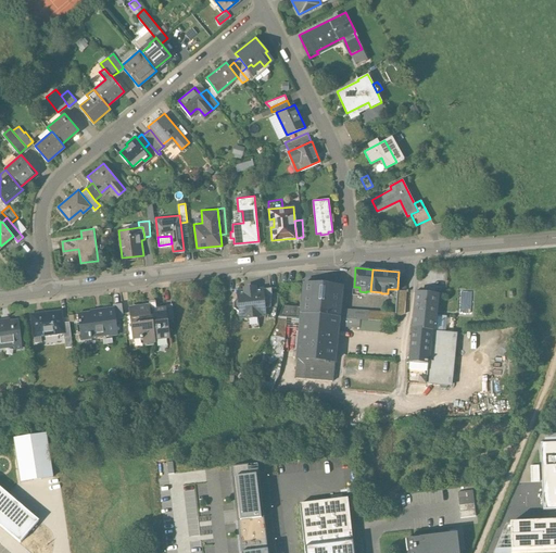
[(341,284),(304,280),(302,304),(302,311),(338,314),(339,308),(339,304),(340,293),(341,284)]
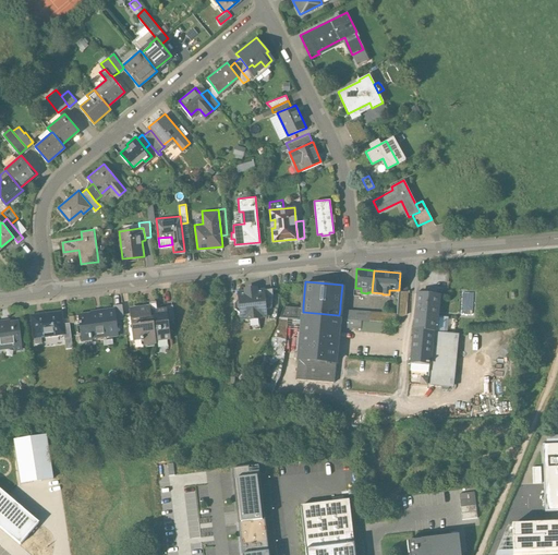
[(255,286),(245,288),(245,291),(239,291),(239,298),(237,298),(234,302),(234,306),(239,310),(241,310),(241,316),(249,315),(249,317),(258,316),(258,314),(266,313),(265,306),(263,289),(256,290),(255,286)]
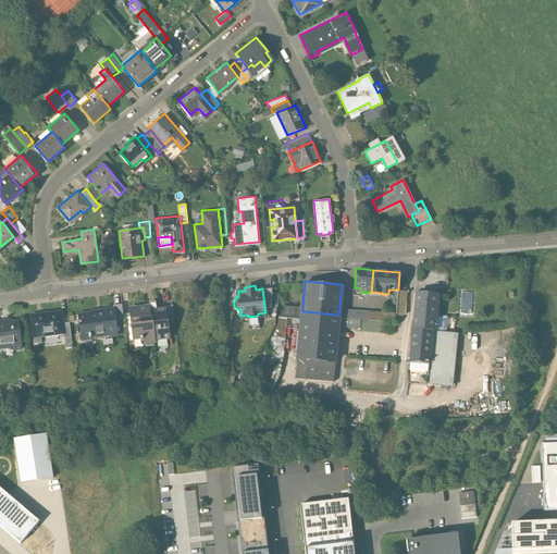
[(271,287),(262,288),(264,306),(271,305),(272,292),(271,287)]
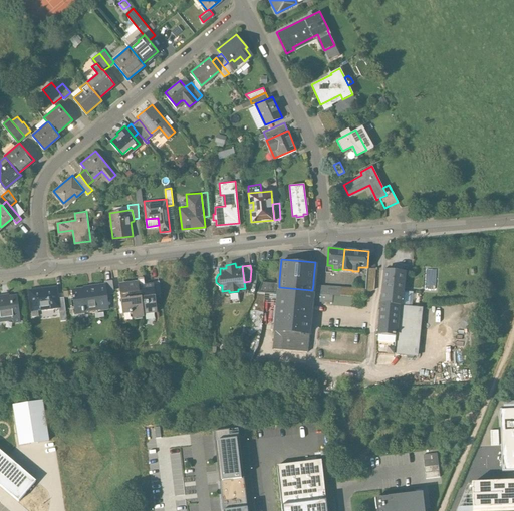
[(374,267),(367,266),(367,267),(365,288),(372,289),(374,267)]
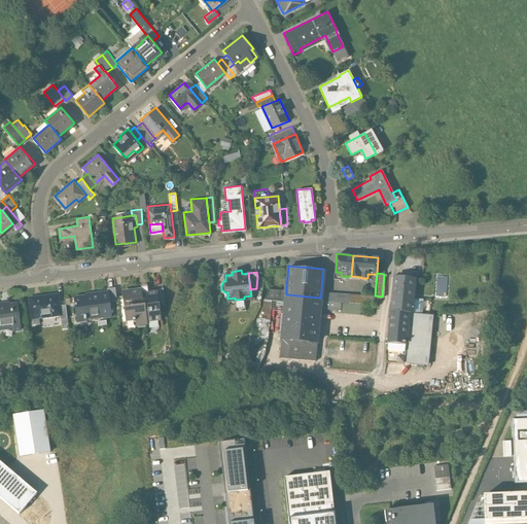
[(415,278),(394,276),(391,310),(409,311),(420,312),(421,298),(413,297),(415,278)]
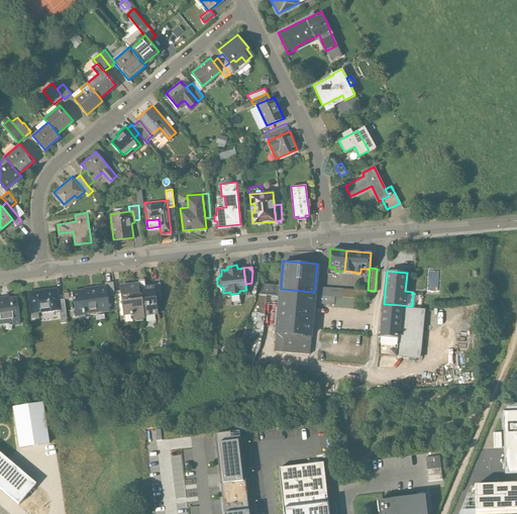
[(113,280),(106,281),(107,295),(114,294),(114,290),(113,280)]
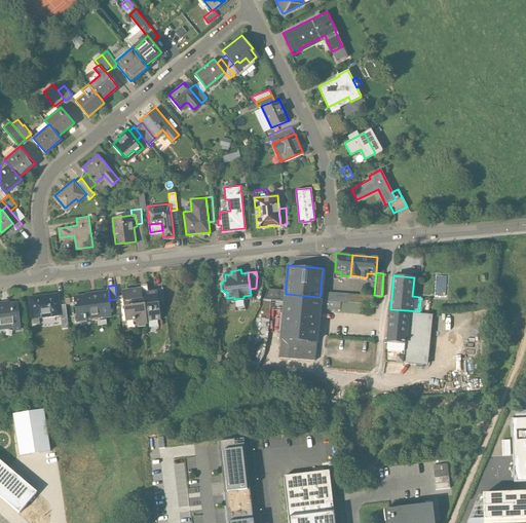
[(96,294),(85,295),(85,294),(73,295),(76,320),(86,319),(85,314),(102,312),(103,315),(111,314),(109,300),(108,286),(106,286),(106,290),(96,291),(96,294)]
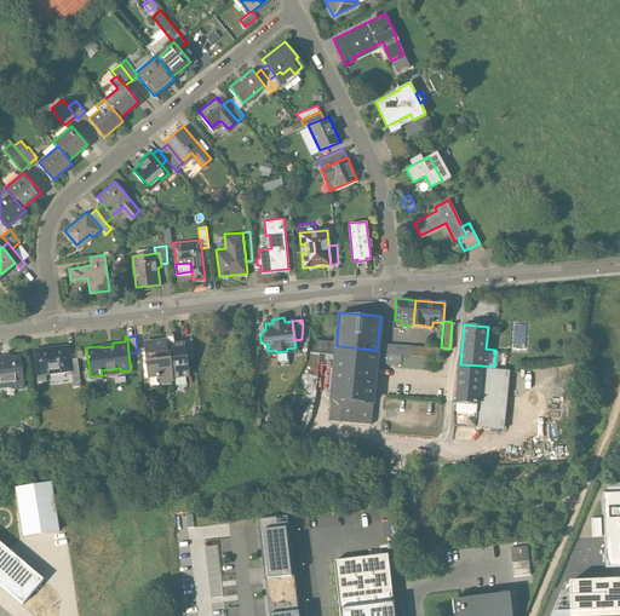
[(337,339),(315,337),(309,349),(336,351),(337,346),(337,339)]
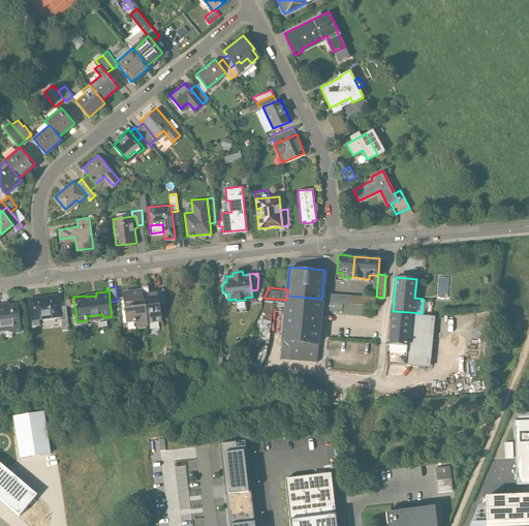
[(138,290),(130,291),(130,289),(127,289),(127,291),(123,292),(123,296),(126,321),(133,320),(133,323),(135,322),(136,326),(137,326),(138,328),(146,327),(146,325),(148,325),(146,314),(145,314),(144,304),(143,297),(139,297),(138,290)]
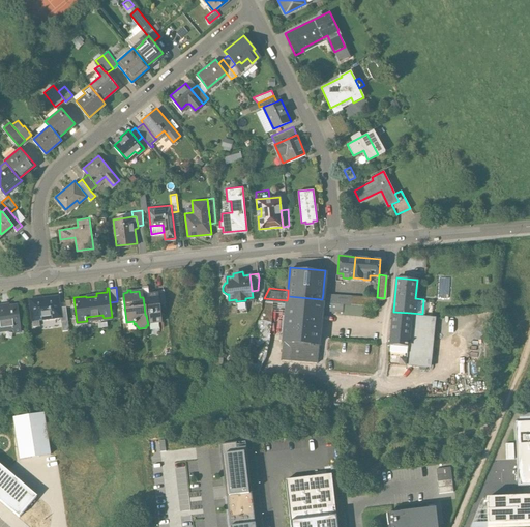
[(157,292),(148,293),(148,296),(143,297),(144,304),(145,315),(146,315),(148,325),(148,322),(162,321),(159,302),(158,292),(157,292)]
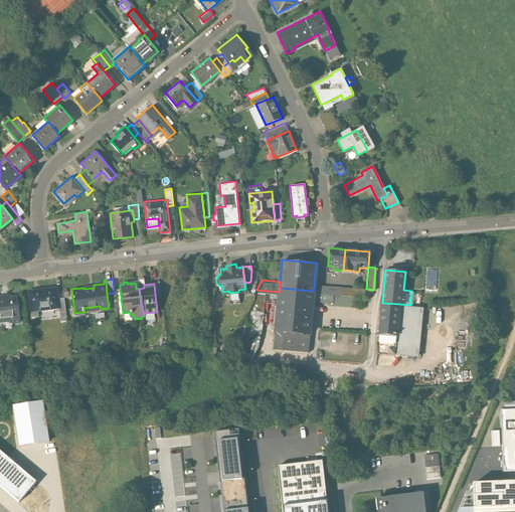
[(366,289),(314,285),(313,291),(313,293),(333,294),(362,297),(366,293),(366,289)]
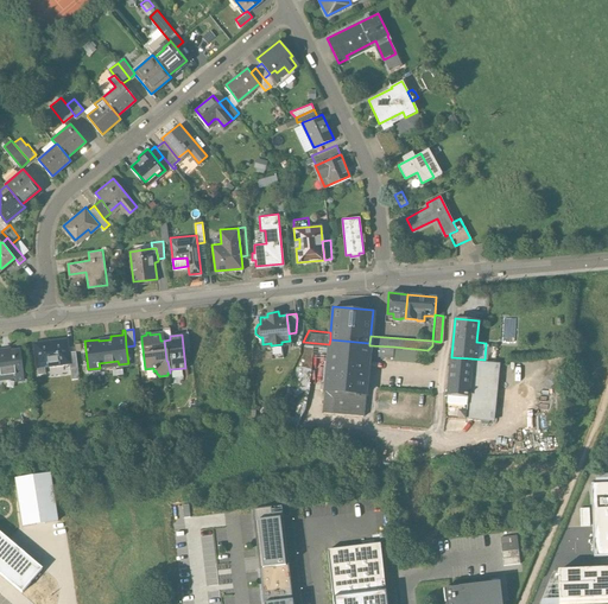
[(67,338),(33,342),(37,366),(69,361),(70,361),(69,350),(67,338)]
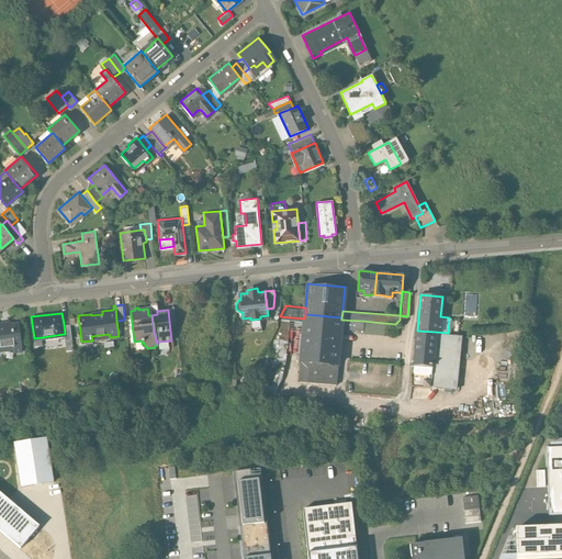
[(131,314),(124,315),(124,320),(127,342),(130,342),(134,342),(131,314)]
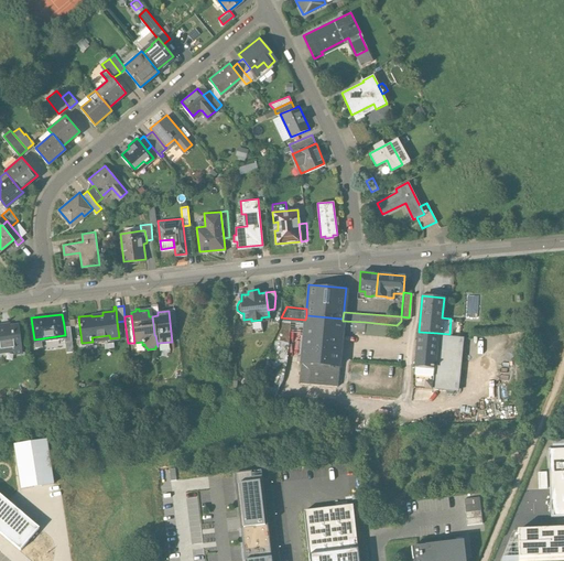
[(343,319),(306,315),(305,320),(301,360),(339,364),(343,327),(343,321),(343,319)]
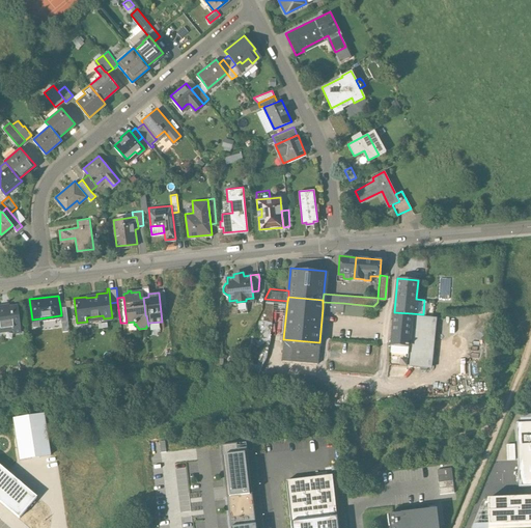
[(343,303),(323,302),(323,308),(343,310),(343,303)]
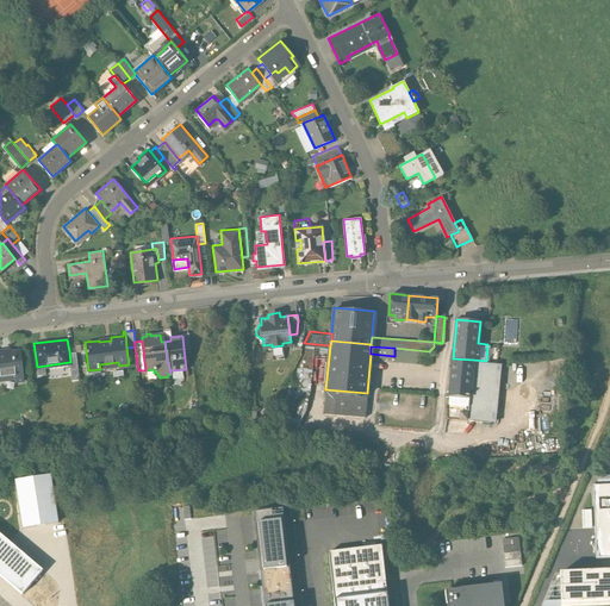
[(20,350),(0,353),(0,376),(14,375),(16,382),(24,381),(20,350)]
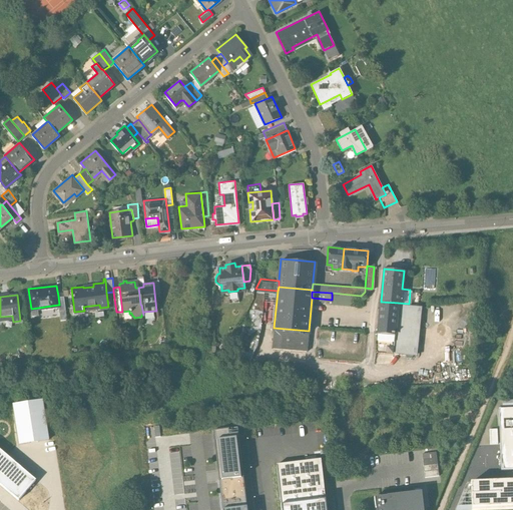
[(64,296),(58,296),(59,305),(58,305),(60,319),(66,318),(64,296)]
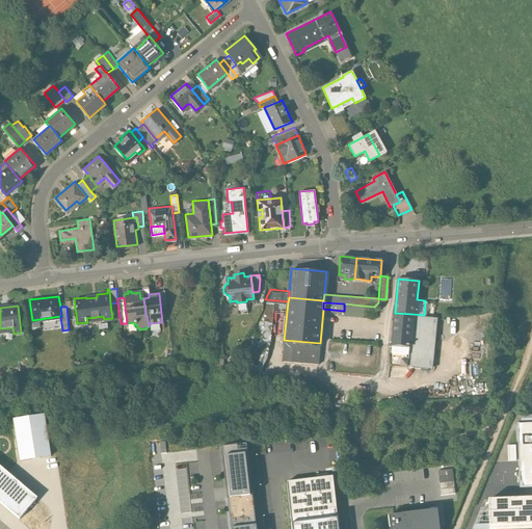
[(413,314),(395,313),(392,342),(391,342),(409,344),(413,314)]
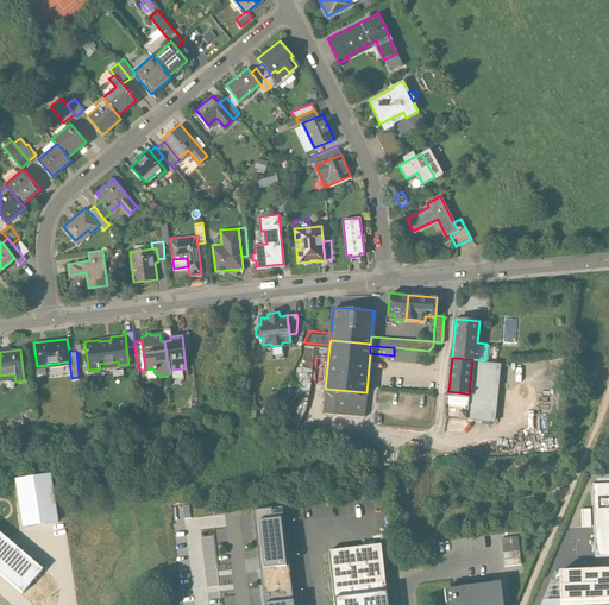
[(485,360),(472,359),(469,394),(468,404),(446,402),(445,416),(490,421),(496,361),(485,360)]
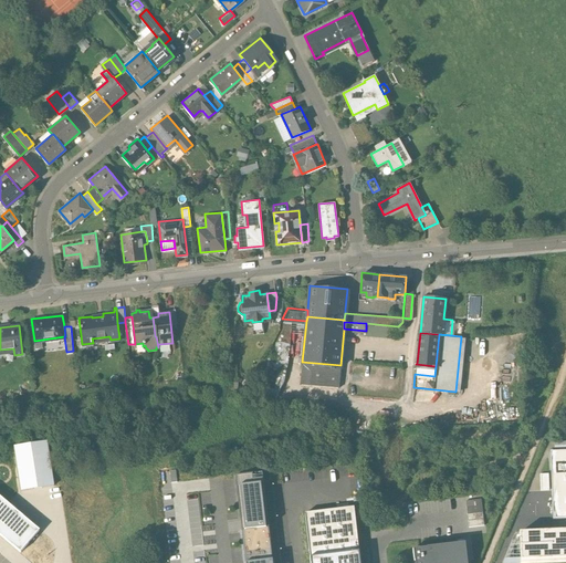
[(341,365),(302,362),(300,382),(338,385),(341,365)]
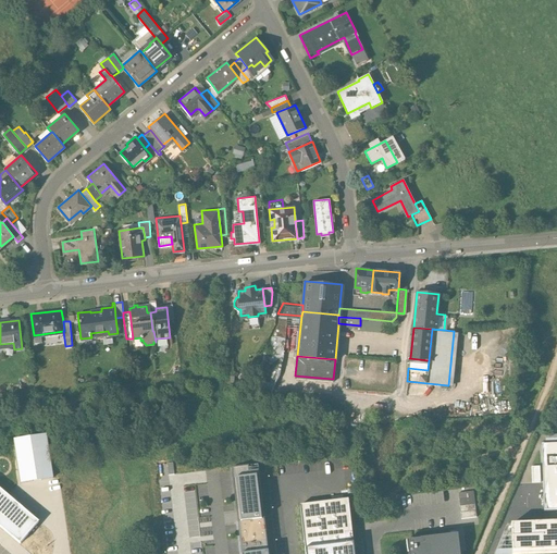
[(428,370),(429,360),(409,358),(408,368),(428,370)]
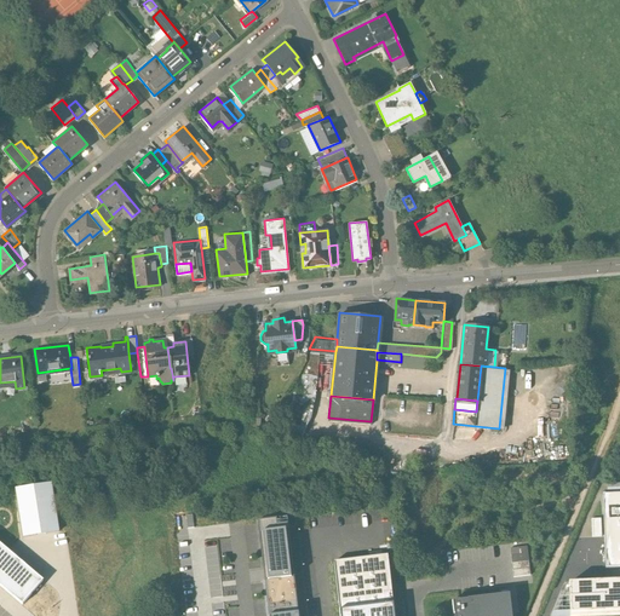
[(345,444),(365,450),(368,437),(349,432),(345,444)]
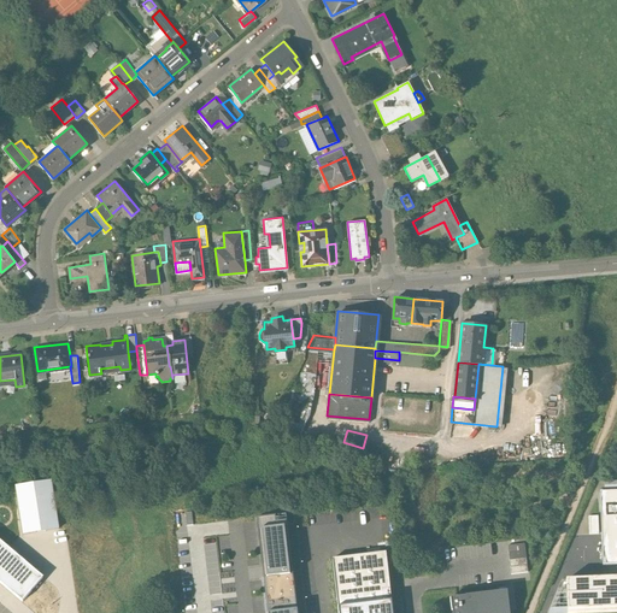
[(16,483),(22,531),(59,525),(51,478),(16,483)]
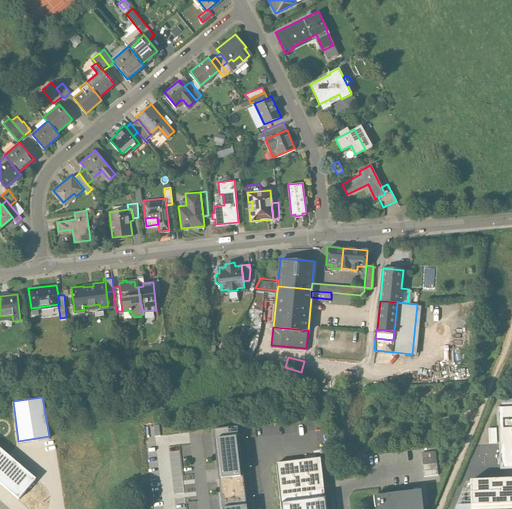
[(511,468),(511,407),(498,408),(500,469),(511,468)]
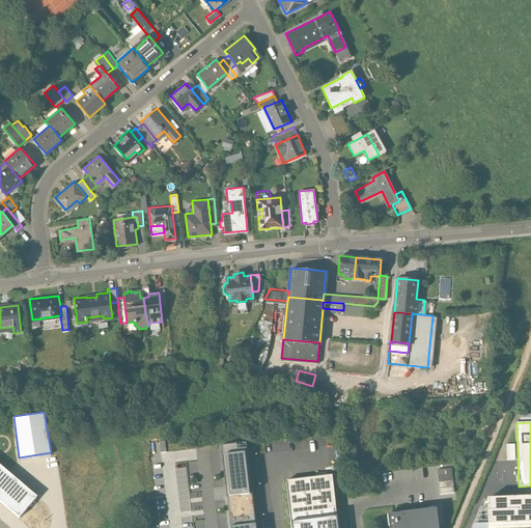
[(254,527),(244,442),(220,444),(230,527),(254,527)]
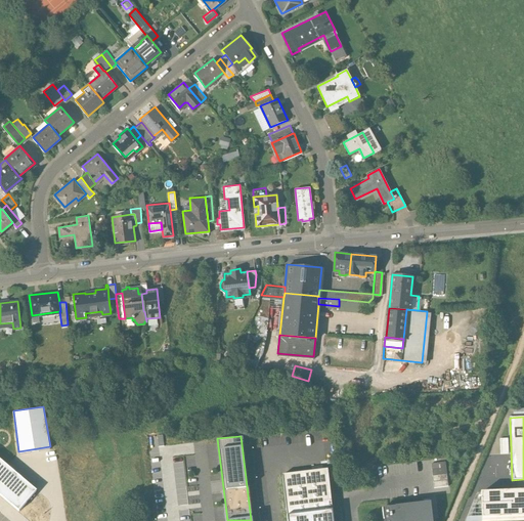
[(0,492),(18,509),(36,488),(0,457),(0,492)]
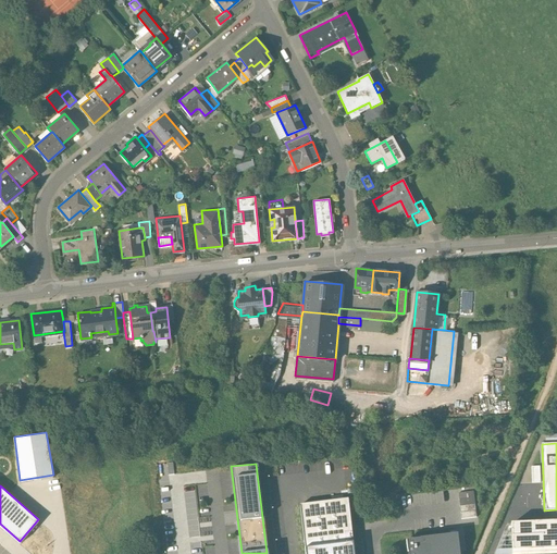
[(472,493),(458,494),(460,520),(475,519),(472,493)]
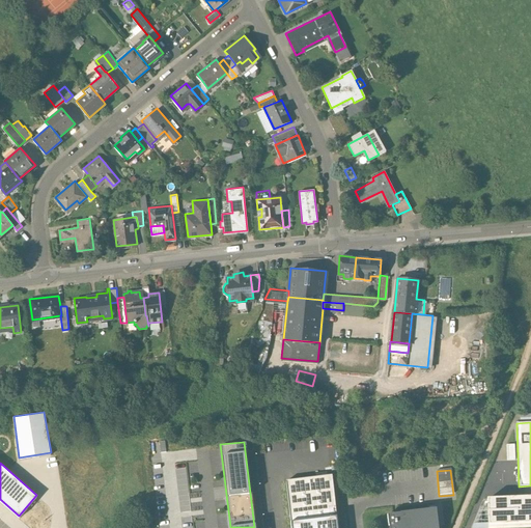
[(331,476),(285,480),(290,522),(335,517),(331,476)]
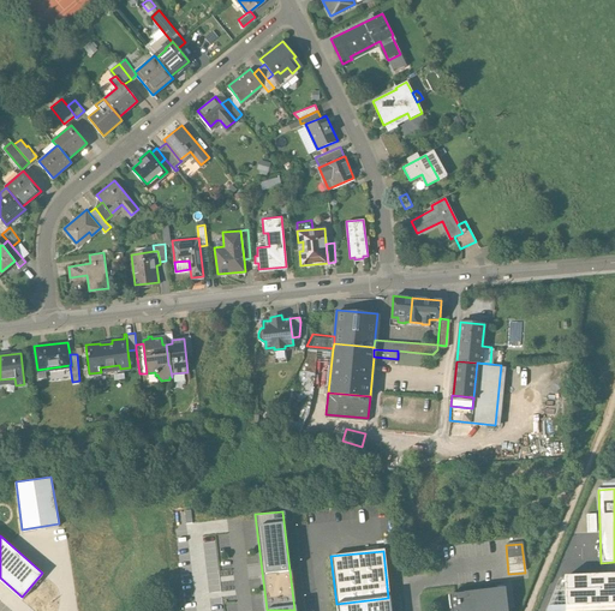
[(614,573),(561,575),(545,607),(614,605),(614,573)]
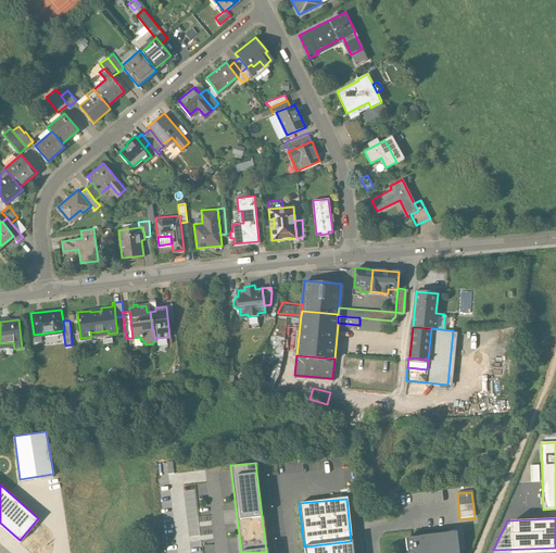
[(458,552),(456,533),(405,539),(406,552),(458,552)]
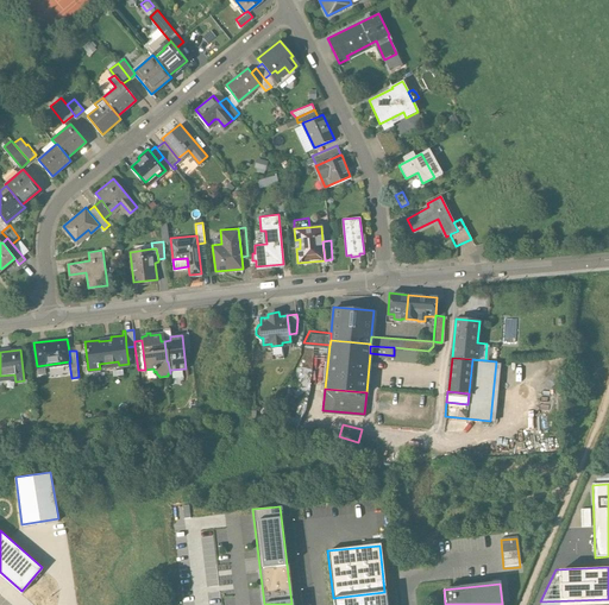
[(385,604),(384,592),(333,598),(333,604),(385,604)]
